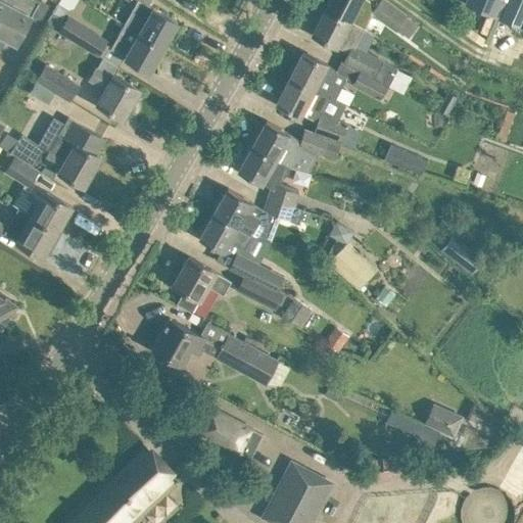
[(0,0),(0,15),(8,0),(0,0)]
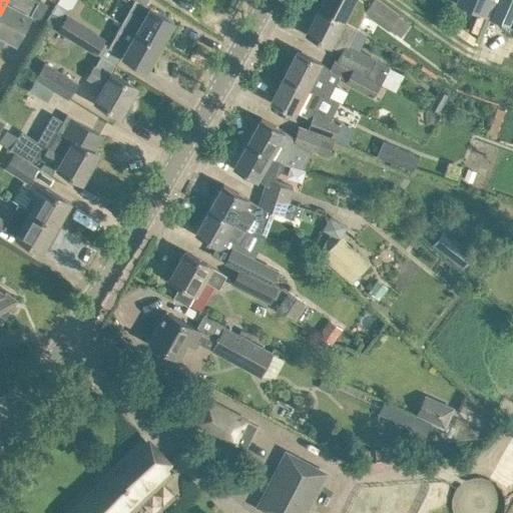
[(38,0),(8,0),(0,15),(0,33),(6,36),(7,35),(17,40),(29,17),(38,22),(45,10),(36,5),(38,0)]
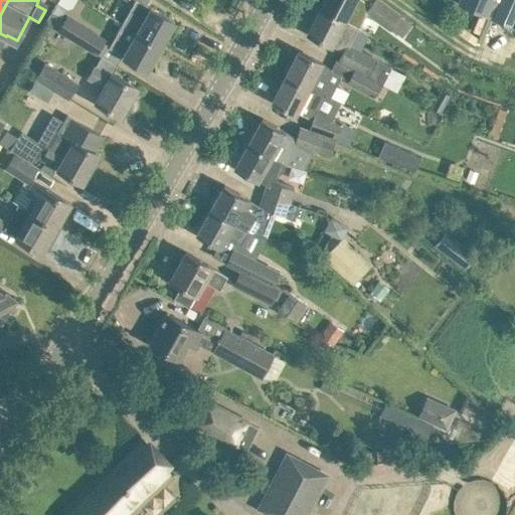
[(110,0),(126,9),(130,0),(110,0)]
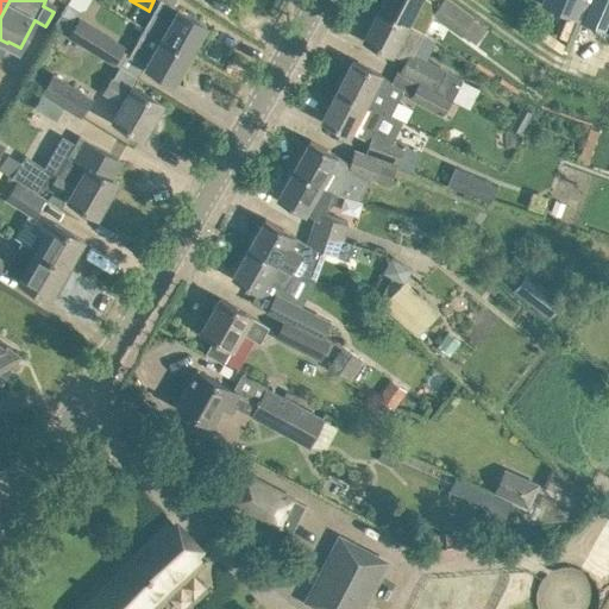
[(206,24),(186,12),(179,8),(163,0),(159,0),(144,27),(190,54),(206,24)]
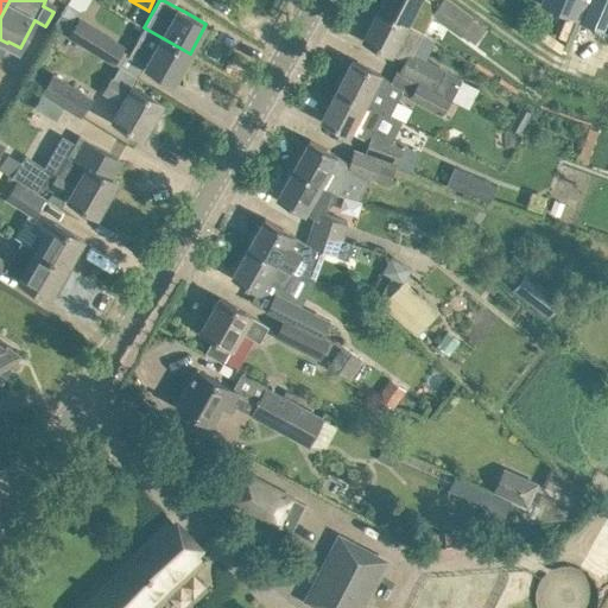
[(382,0),(379,8),(423,31),(431,13),(461,35),(461,33),(474,43),(485,27),(473,19),(473,18),(449,0),(439,0),(437,5),(430,0),(382,0)]
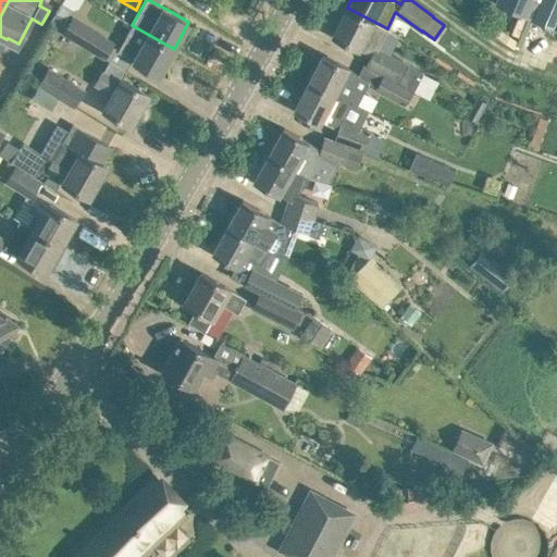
[(496,0),(495,4),(528,17),(534,0),(496,0)]
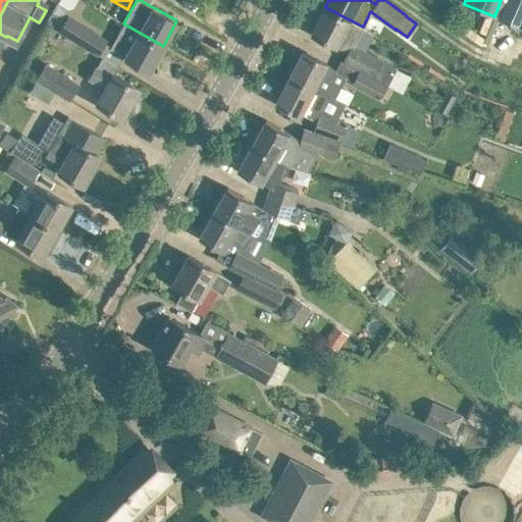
[(521,0),(501,0),(494,16),(521,29),(521,25),(521,0)]
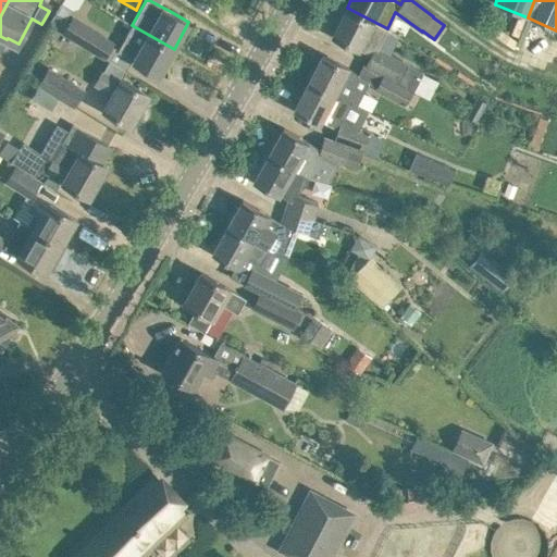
[(378,47),(387,28),(347,8),(333,35),(351,45),(372,54),(368,64),(397,79),(431,99),(434,91),(415,82),(421,71),(378,47)]
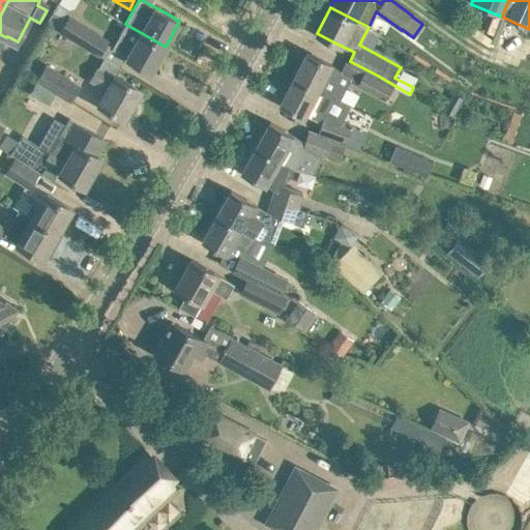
[(100,54),(108,42),(85,29),(88,24),(75,16),(65,32),(100,54)]
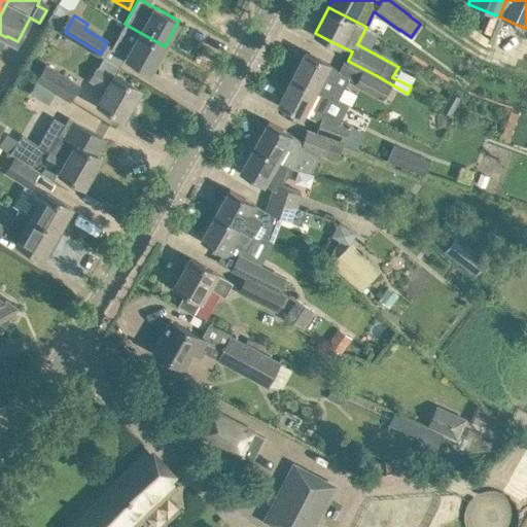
[(110,48),(132,61),(150,71),(165,46),(125,24),(110,48)]
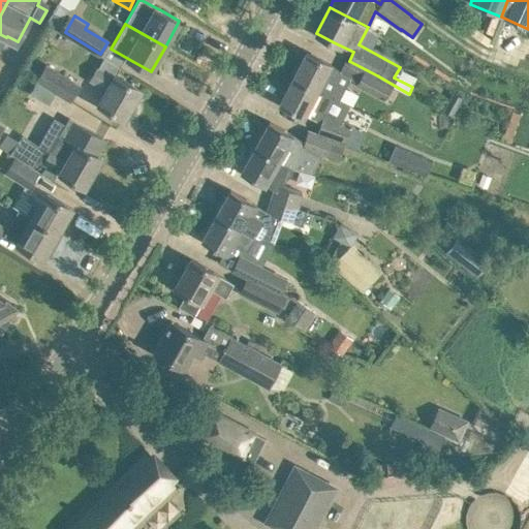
[(340,70),(324,61),(306,52),(292,78),(331,96),(338,100),(338,101),(345,87),(335,81),(340,70)]
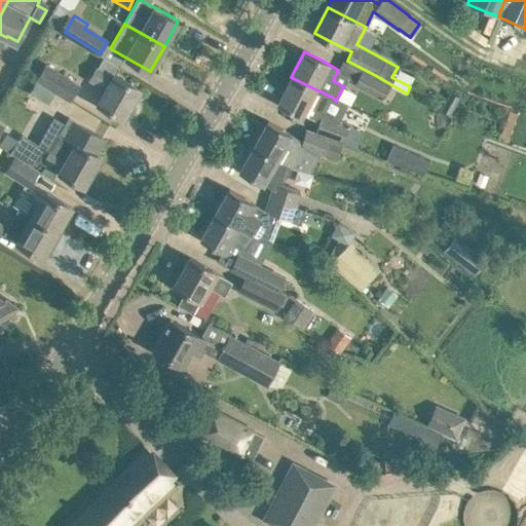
[(114,74),(119,66),(104,55),(90,79),(107,88),(99,103),(123,117),(140,88),(114,74)]
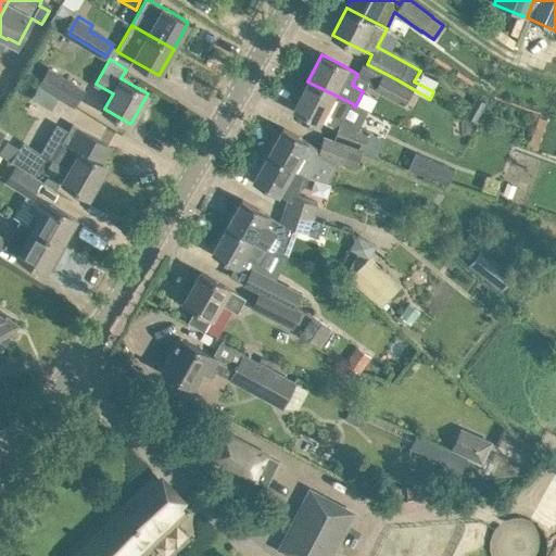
[(39,84),(58,96),(73,104),(83,89),(49,68),(39,84)]
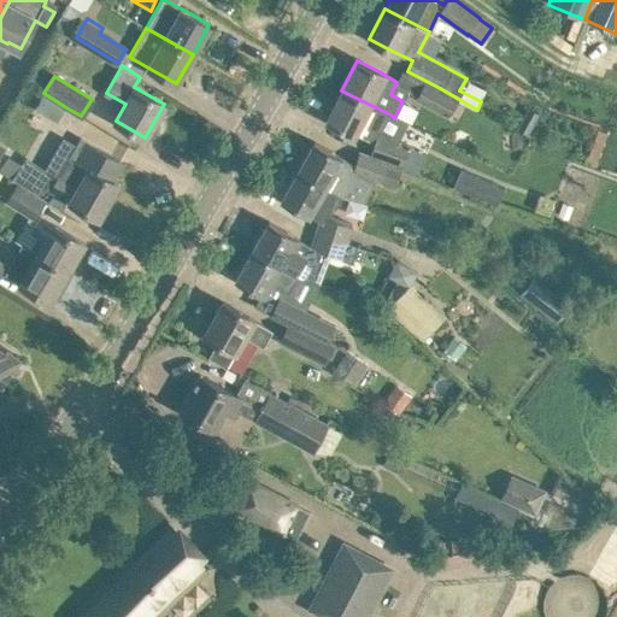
[(424,82),(416,97),(451,115),(458,100),(424,82)]
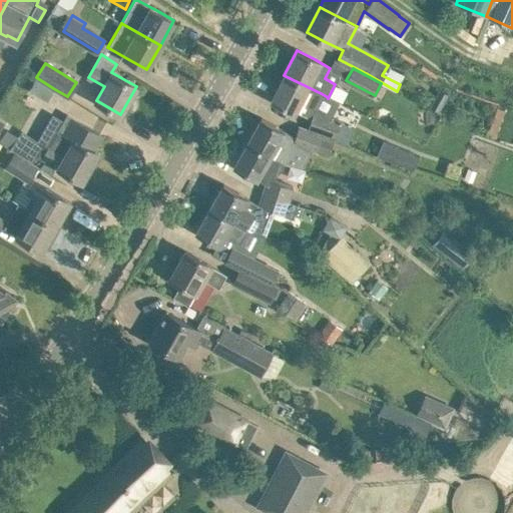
[(328,97),(321,93),(284,75),(271,100),(295,112),(296,110),(306,115),(311,118),(308,128),(335,137),(349,143),(355,126),(342,121),(343,120),(332,116),(339,102),(328,98),(328,97)]
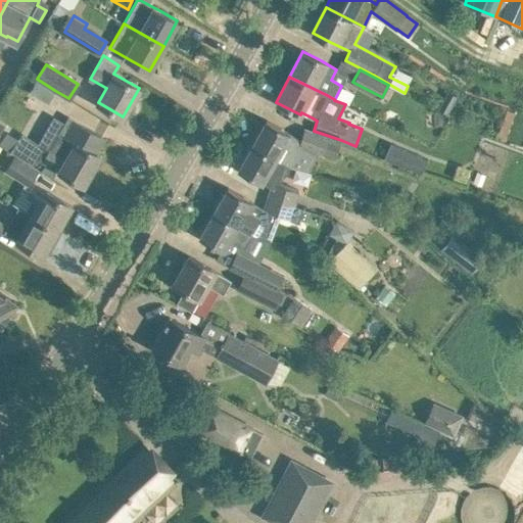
[(50,148),(43,160),(59,171),(58,171),(65,175),(84,185),(91,172),(100,155),(94,152),(102,137),(67,116),(64,122),(58,133),(50,148)]
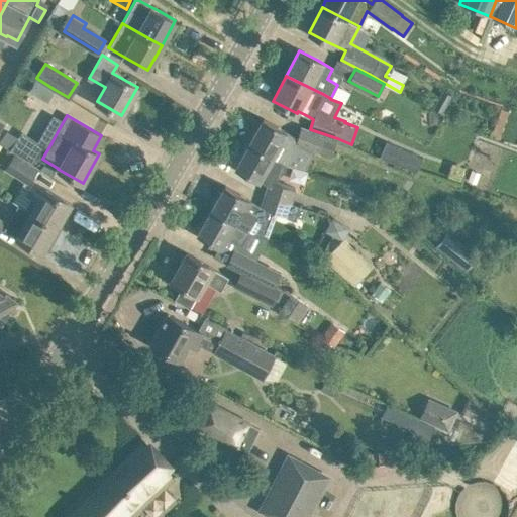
[(297,137),(287,131),(263,118),(249,142),(287,165),(305,170),(315,151),(330,157),(337,138),(310,129),(300,126),(297,137)]
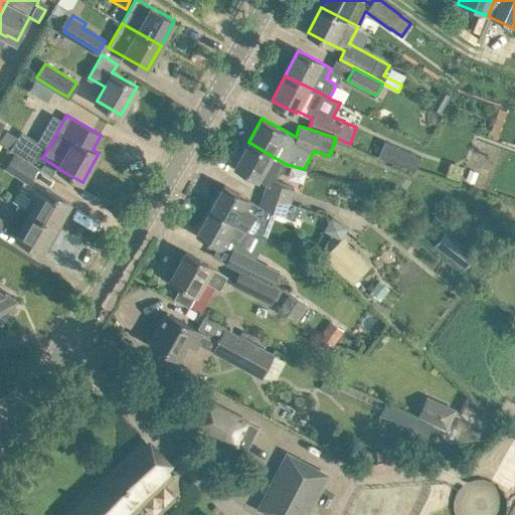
[(10,149),(19,137),(7,129),(0,139),(0,142),(2,144),(9,148),(10,149)]
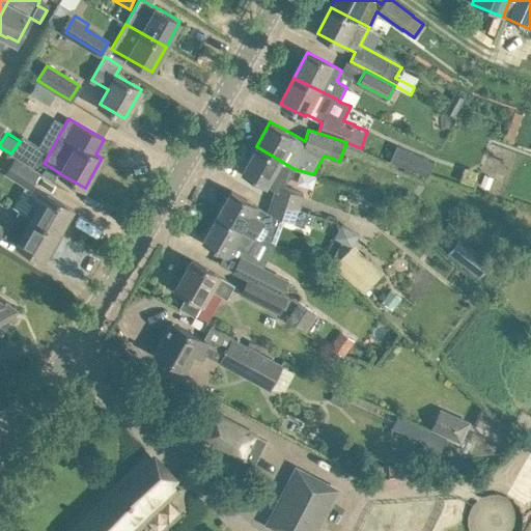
[(389,161),(424,175),(434,160),(396,144),(389,161)]
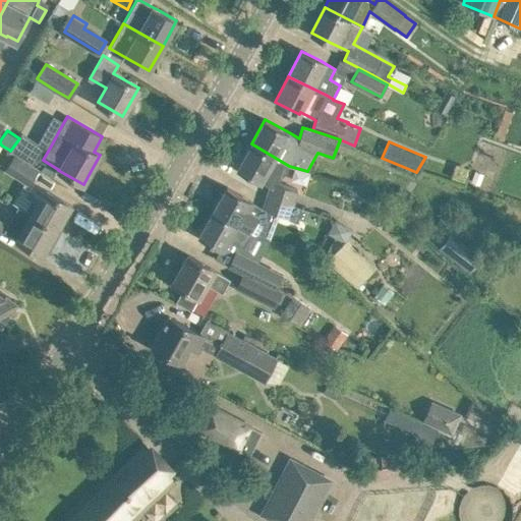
[(279,183),(289,166),(251,143),(237,169),(261,182),(261,181),(270,185),(267,195),(295,205),(299,190),(279,183)]
